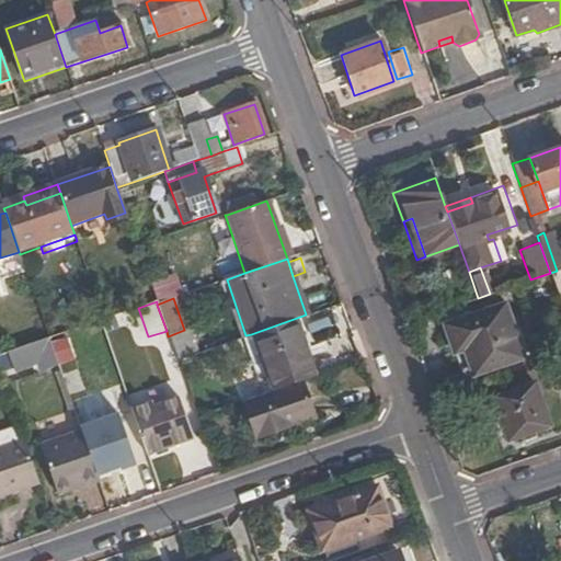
[(522,357),(504,304),(443,324),(461,378),(522,357)]
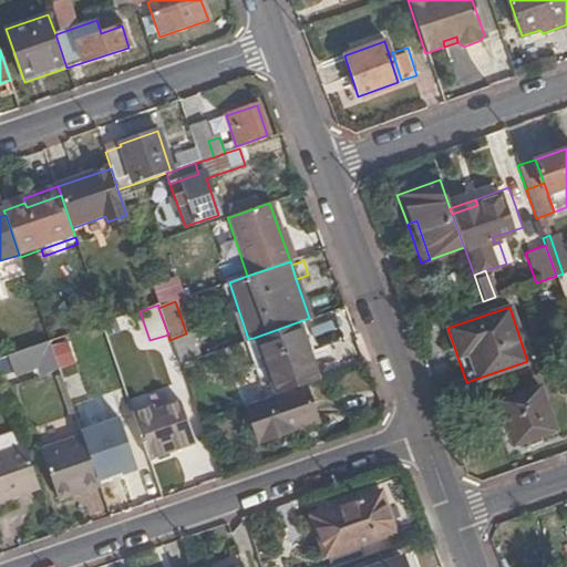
[(297,322),(254,338),(275,397),(302,388),(317,382),(297,322)]
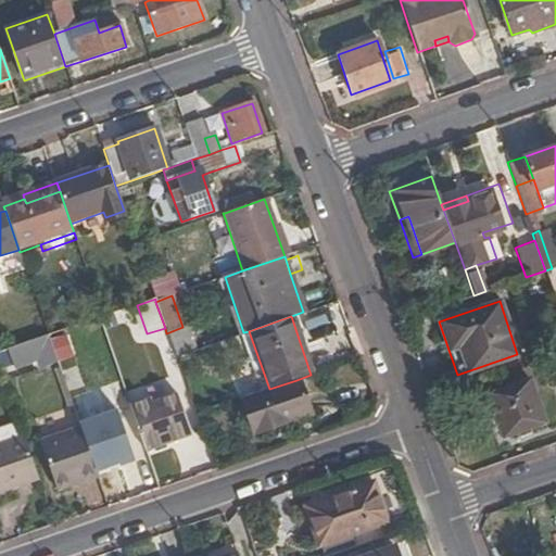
[(57,362),(48,336),(0,352),(0,361),(2,361),(2,362),(19,356),(20,357),(35,352),(40,368),(57,362)]
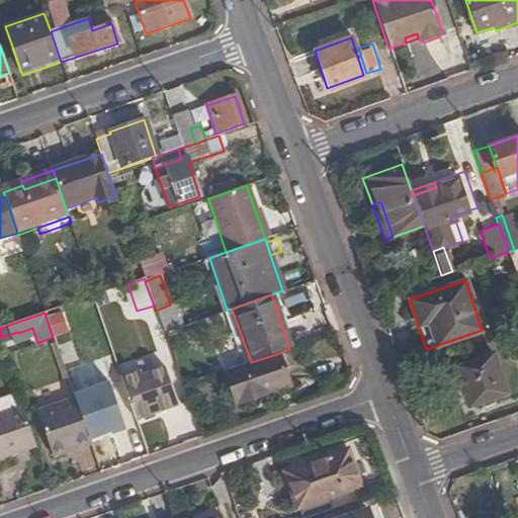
[(251,362),(224,371),(235,407),(288,390),(276,354),(251,362)]
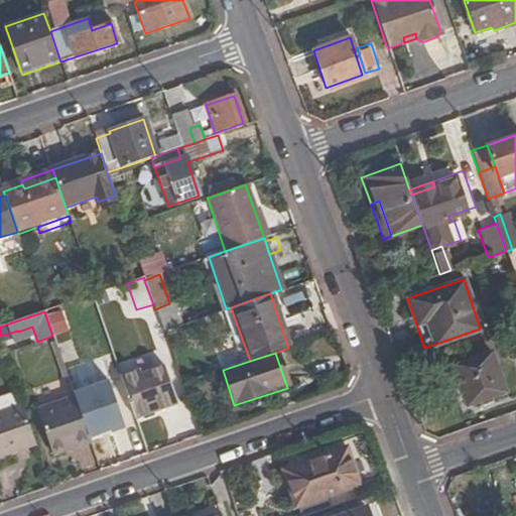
[(505,391),(492,353),(454,366),(467,404),(505,391)]
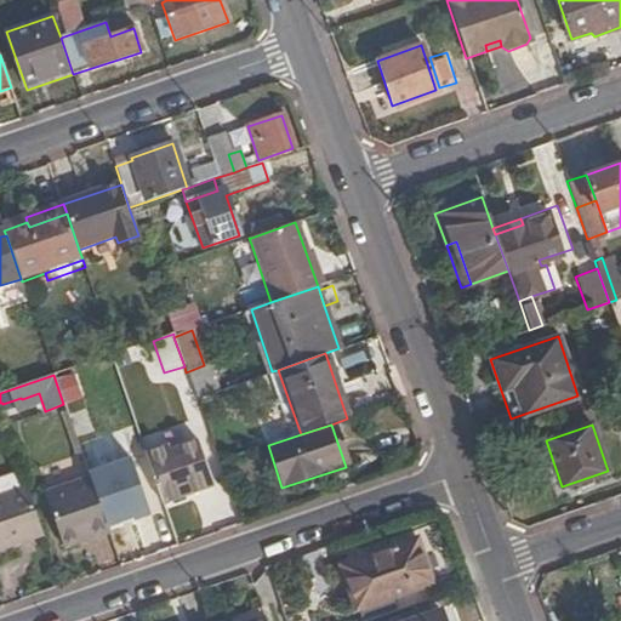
[(175,478),(154,485),(160,502),(211,485),(200,455),(171,466),(175,478)]
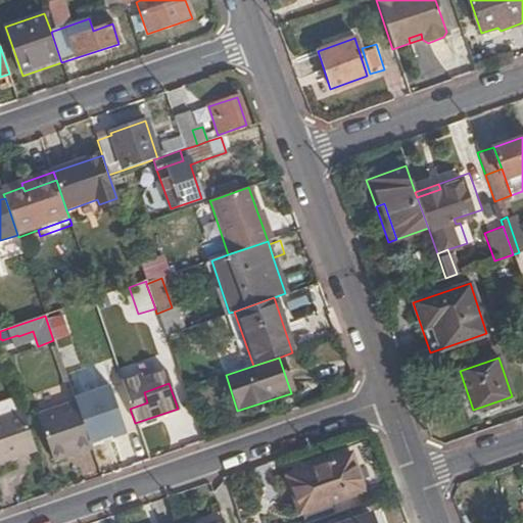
[(144,392),(127,398),(130,409),(147,402),(144,392)]
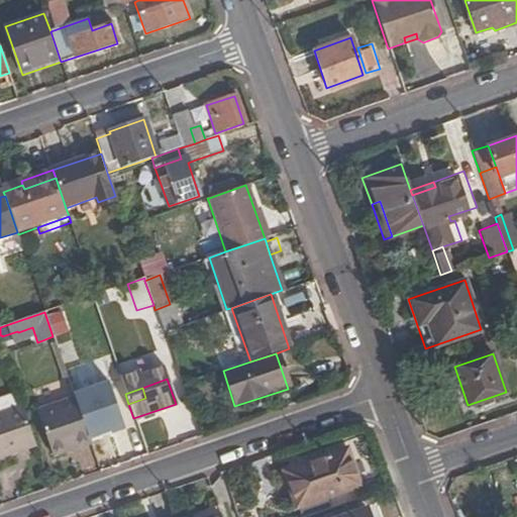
[(90,445),(74,399),(35,412),(50,458),(90,445)]
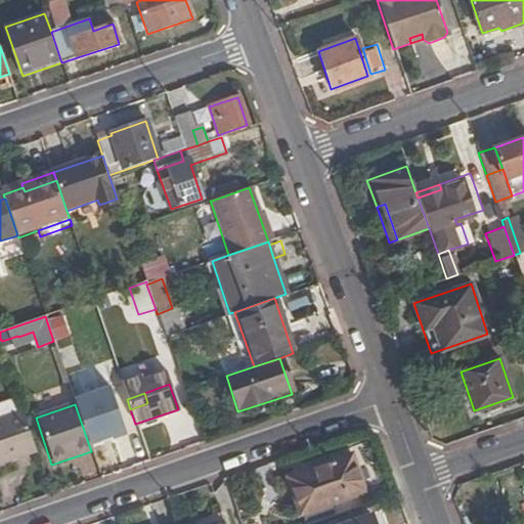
[(0,465),(35,453),(20,412),(0,420),(0,465)]
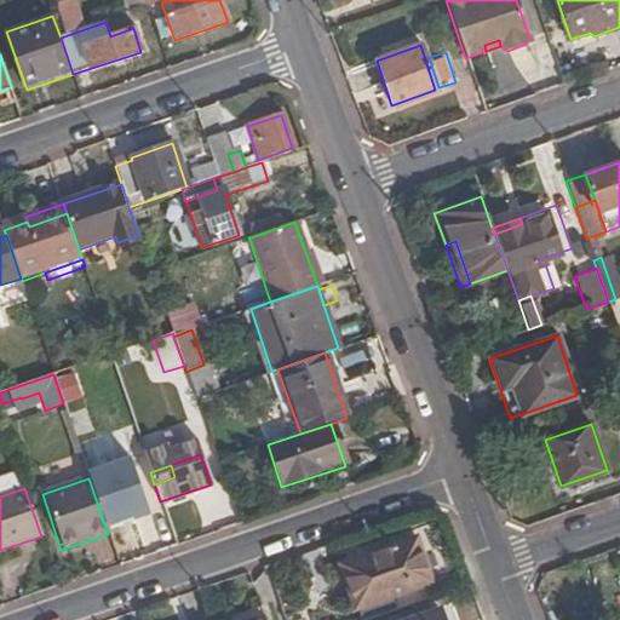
[(343,566),(356,606),(428,581),(413,541),(343,566)]
